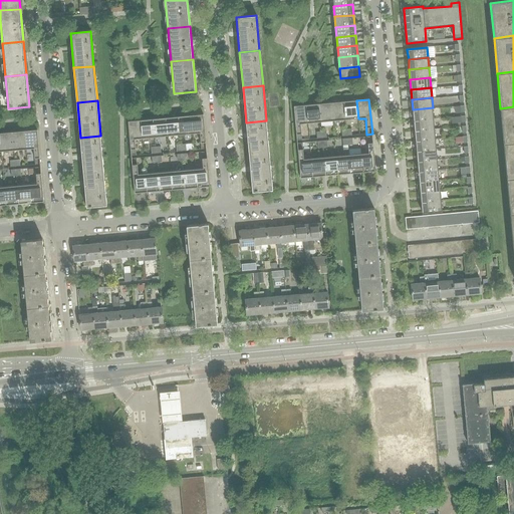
[(345,119),(358,118),(356,100),(343,101),(345,119)]
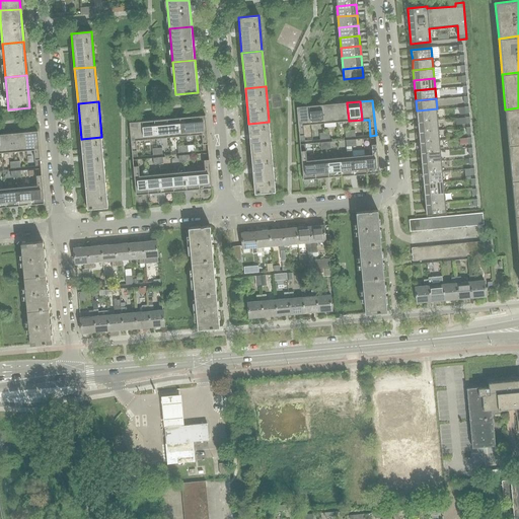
[(337,122),(349,121),(347,102),(335,103),(337,122)]
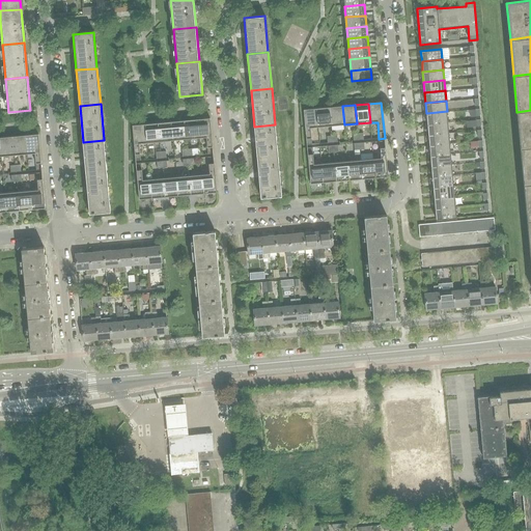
[(331,127),(344,124),(342,106),(329,107),(331,127)]
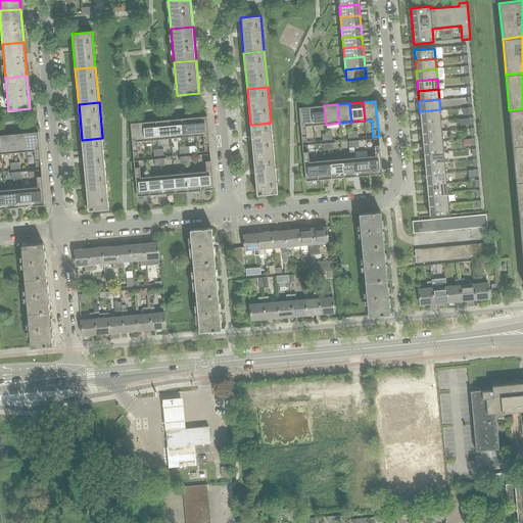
[(314,126),(326,125),(324,105),(312,106),(314,126)]
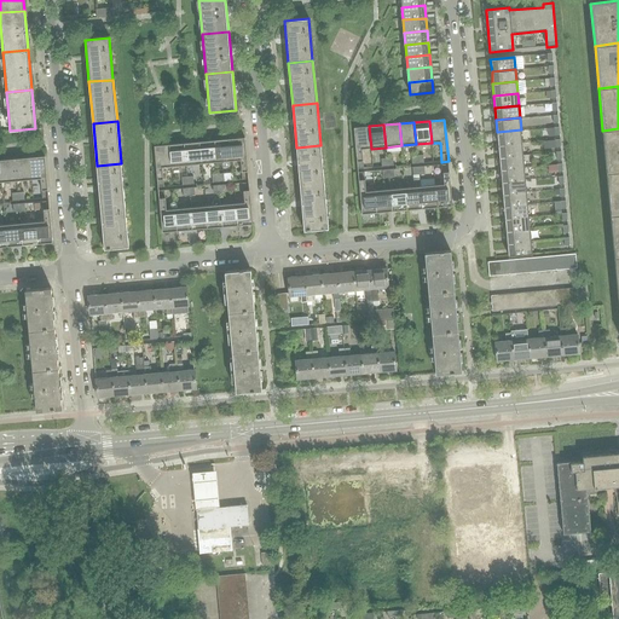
[(371,149),(369,126),(353,128),(358,169),(364,168),(362,149),(371,149)]
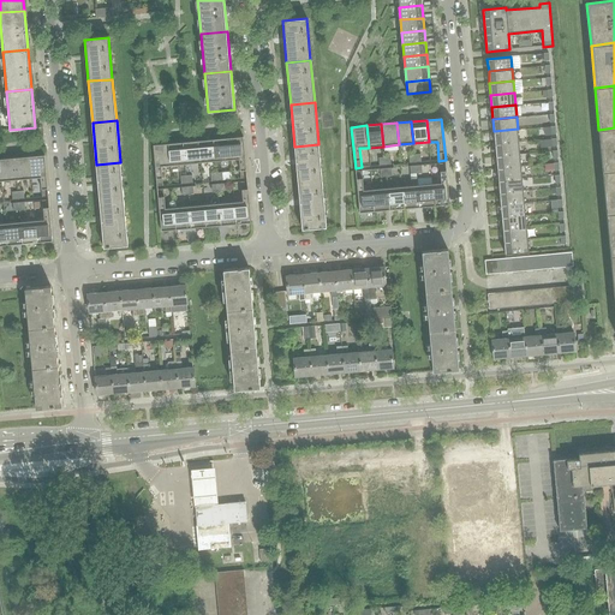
[(614,127),(598,130),(602,172),(614,169),(614,127)]
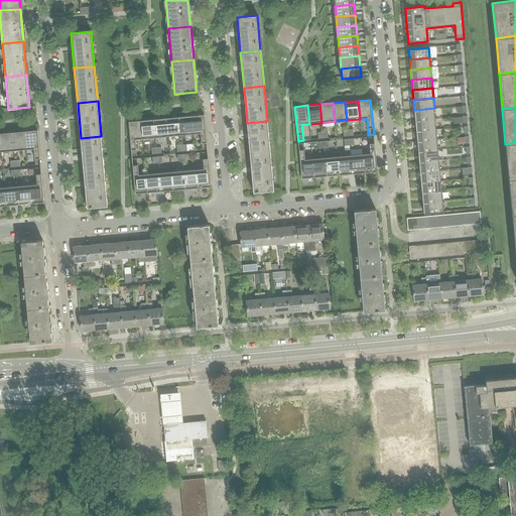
[(434,108),(414,110),(415,120),(435,118),(434,108)]
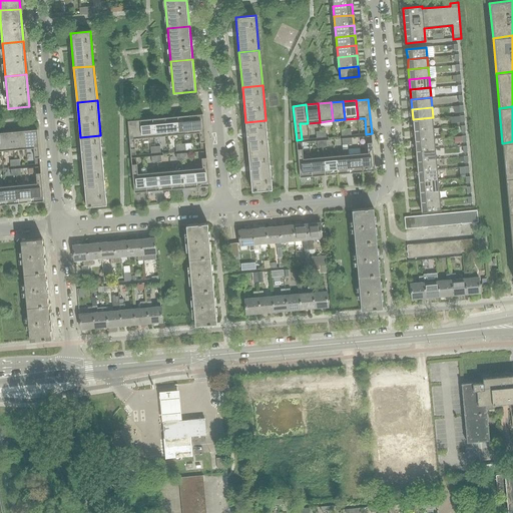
[(202,114),(190,115),(191,133),(199,133),(201,149),(205,148),(202,114)]
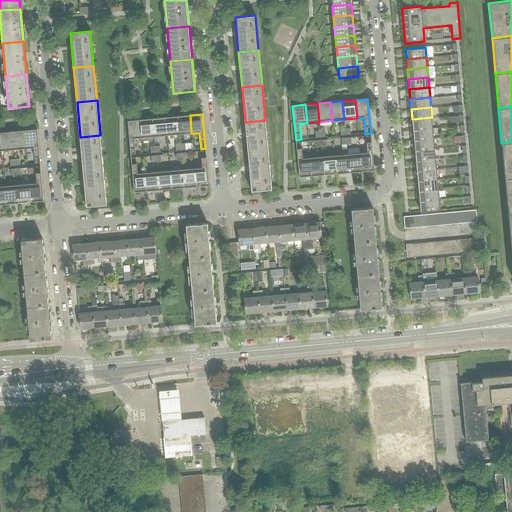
[(179,134),(191,133),(190,115),(177,116),(179,134)]
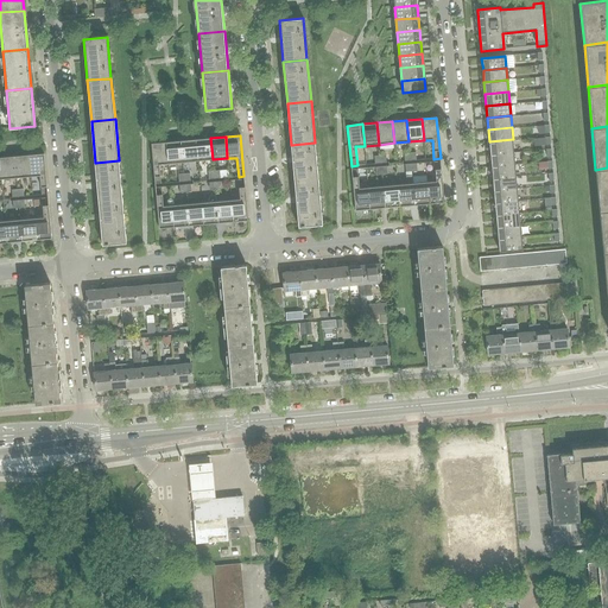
[(197,162),(213,159),(210,138),(196,139),(197,162)]
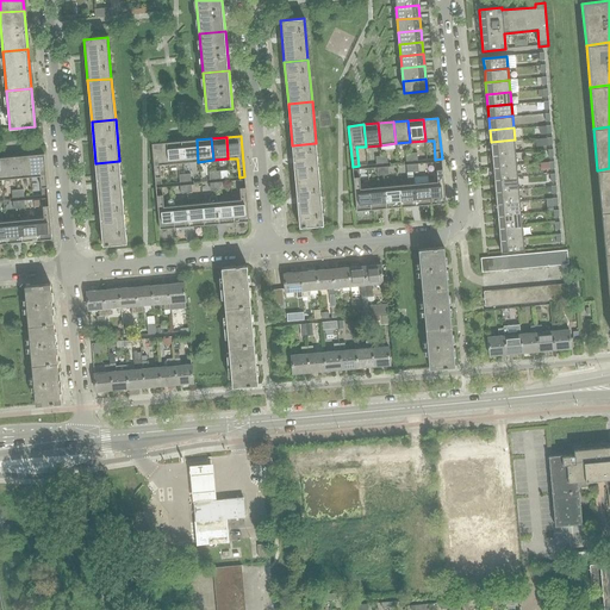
[(184,163),(198,162),(197,139),(181,141),(184,163)]
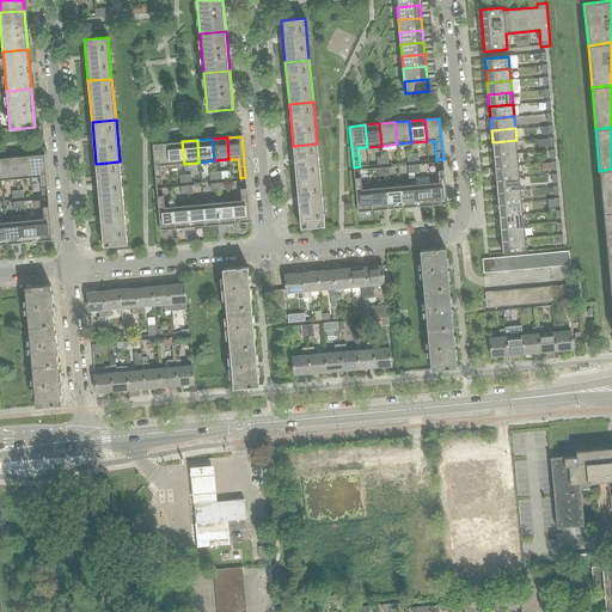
[(516,140),(493,142),(494,155),(518,153),(516,140)]
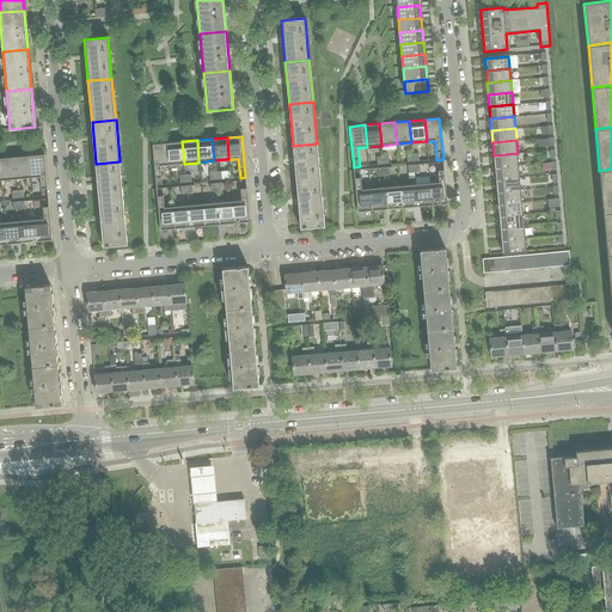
[(182,141),(167,142),(169,165),(184,164),(182,141)]
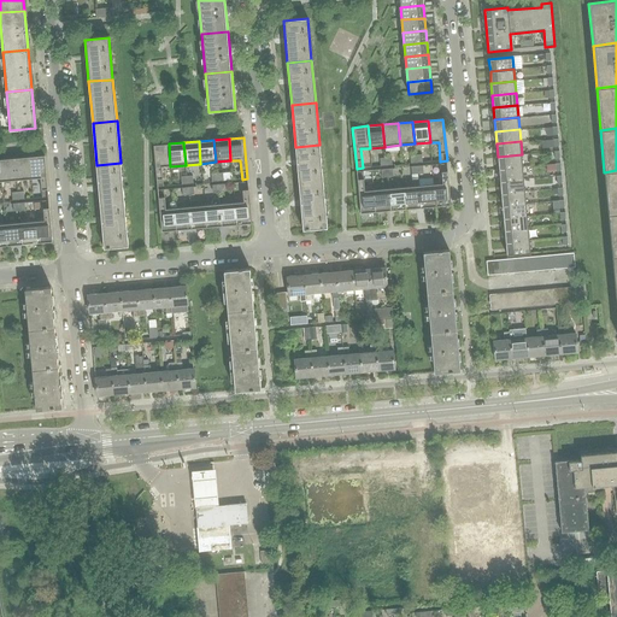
[(162,168),(170,166),(169,144),(153,146),(157,187),(163,187),(162,168)]
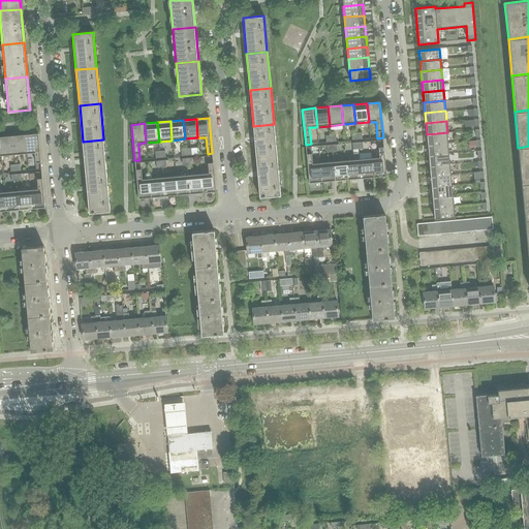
[(253,126),(256,161),(277,160),(274,124),(253,126)]
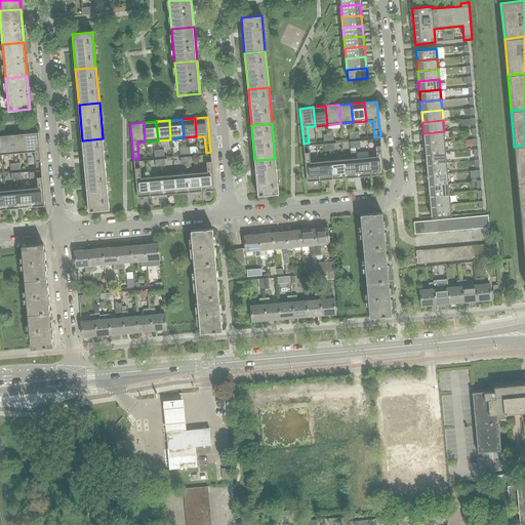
[(444,131),(423,133),(425,144),(444,142),(444,131)]
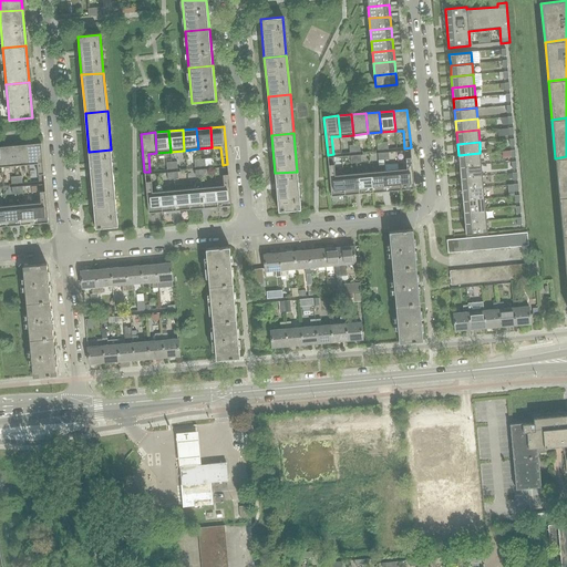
[(44,182),(41,143),(27,144),(29,165),(38,164),(39,182),(44,182)]
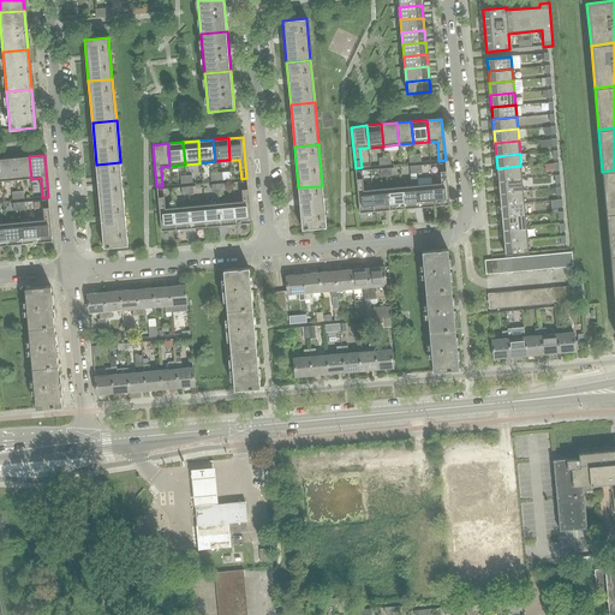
[(17,180),(31,179),(29,156),(15,157),(17,180)]
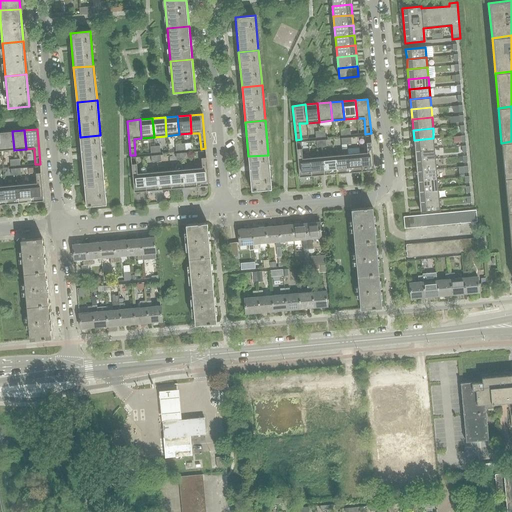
[(14,150),(12,131),(0,132),(0,139),(1,151),(14,150)]
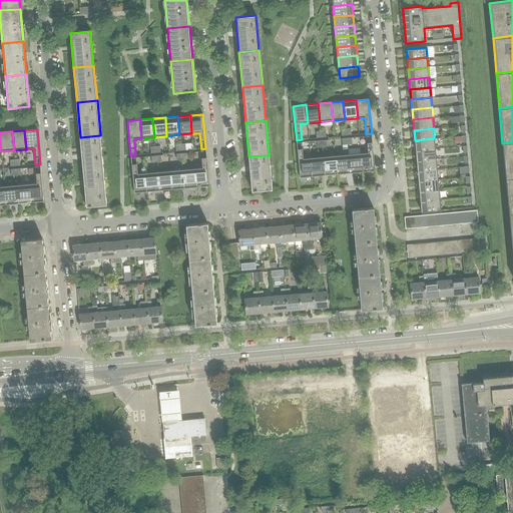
[(80,137),(83,172),(103,170),(100,135),(80,137)]
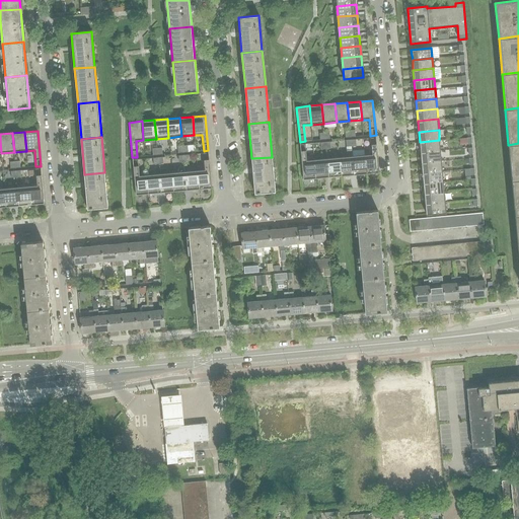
[(372,155),(365,155),(366,174),(379,172),(376,138),(371,139),(372,155)]
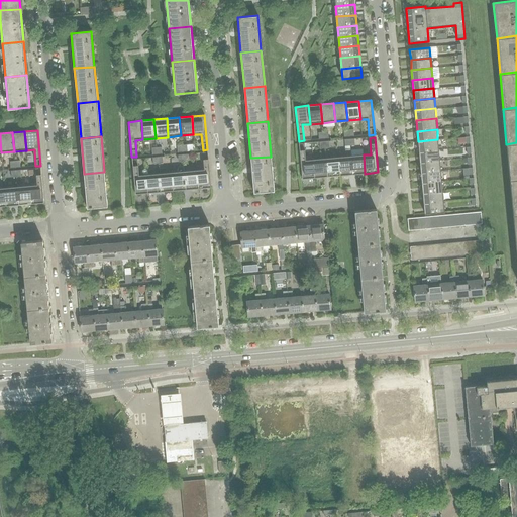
[(438,149),(437,139),(418,141),(419,151),(438,149)]
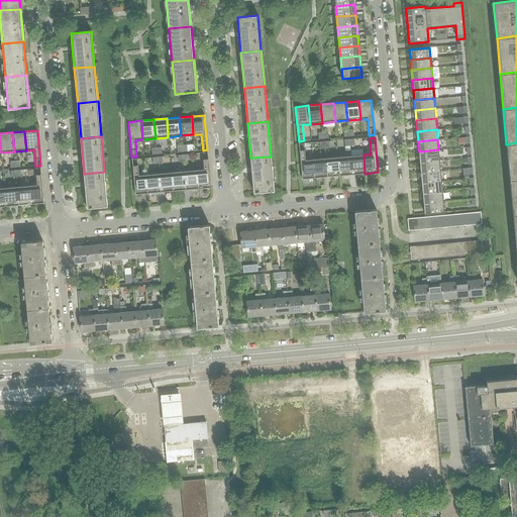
[(516,142),(506,144),(510,180),(516,179),(516,142)]
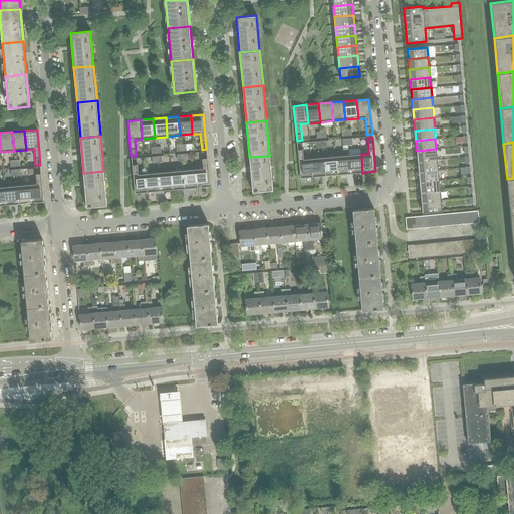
[(312,177),(311,159),(304,159),(302,143),(297,144),(300,178),(312,177)]
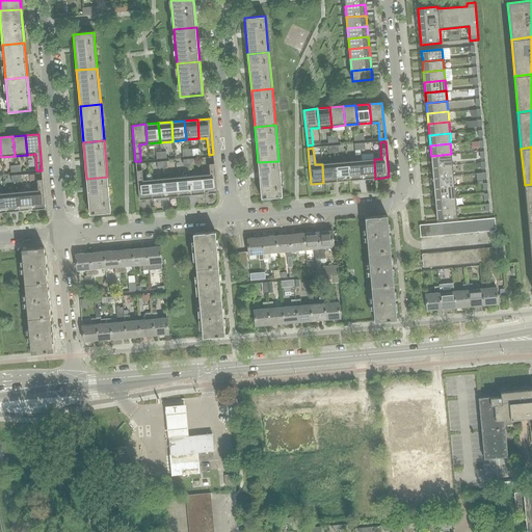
[(431,156),(432,166),(452,164),(451,154),(431,156)]
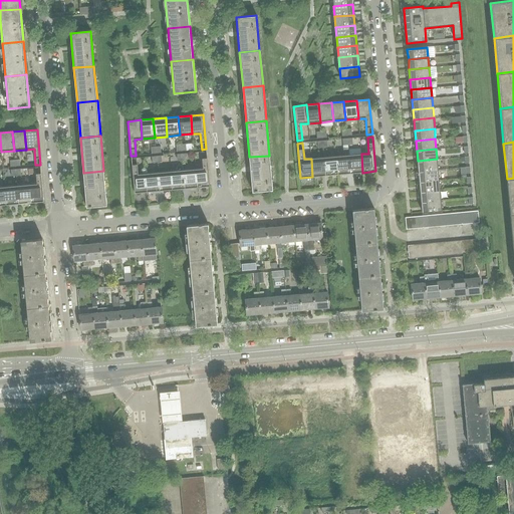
[(197,188),(210,187),(207,152),(202,153),(203,169),(196,169),(197,188)]
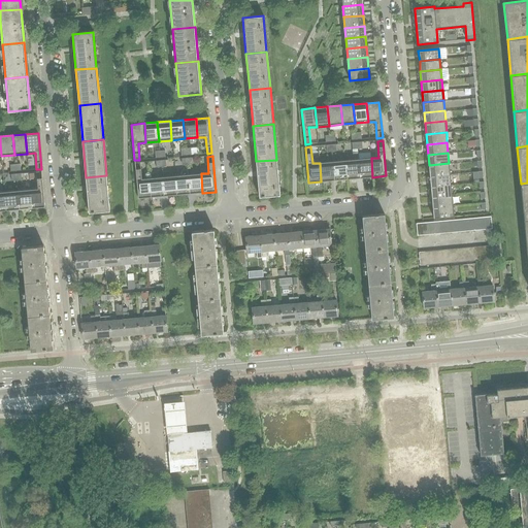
[(360,178),(372,177),(371,158),(358,159),(360,178)]
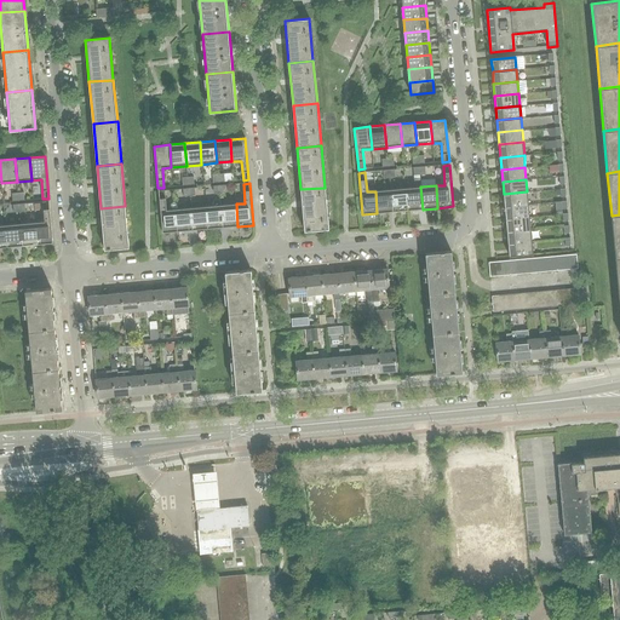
[(407,211),(423,210),(420,187),(406,189),(407,211)]
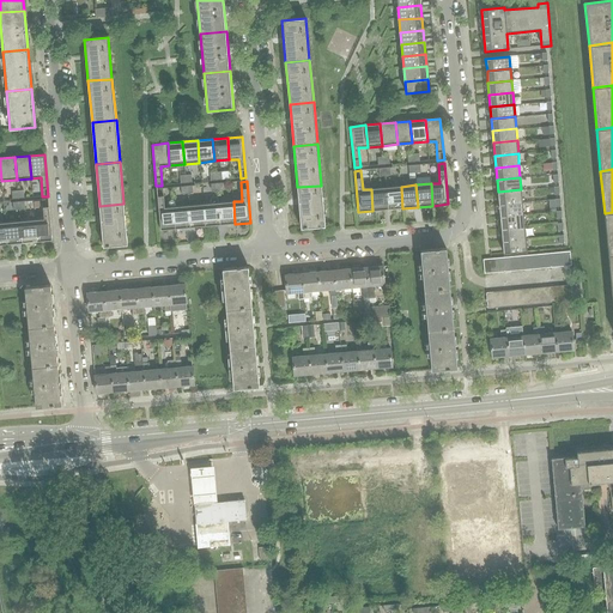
[(301,229),(325,226),(321,186),(297,187),(301,229)]
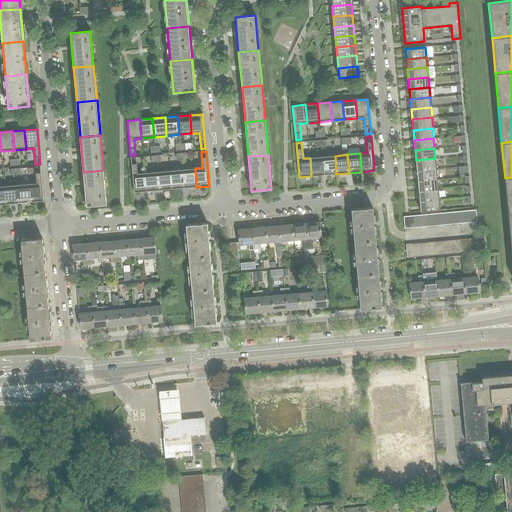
[(336,174),(335,156),(322,157),(324,175),(336,174)]
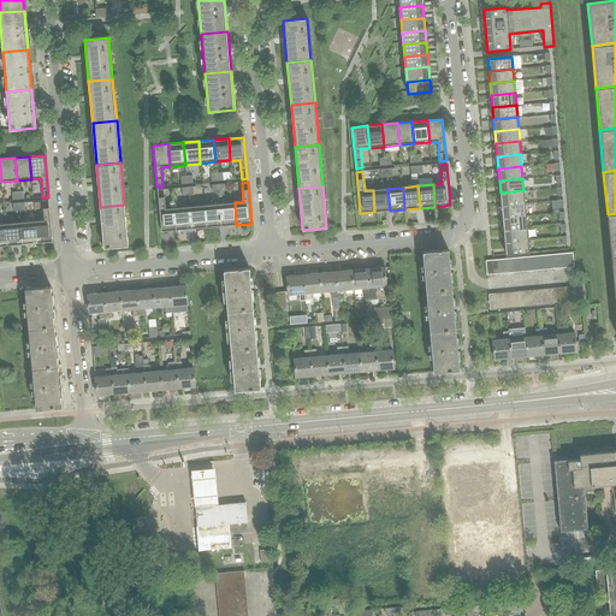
[(374,212),(390,211),(388,189),(373,190),(374,212)]
